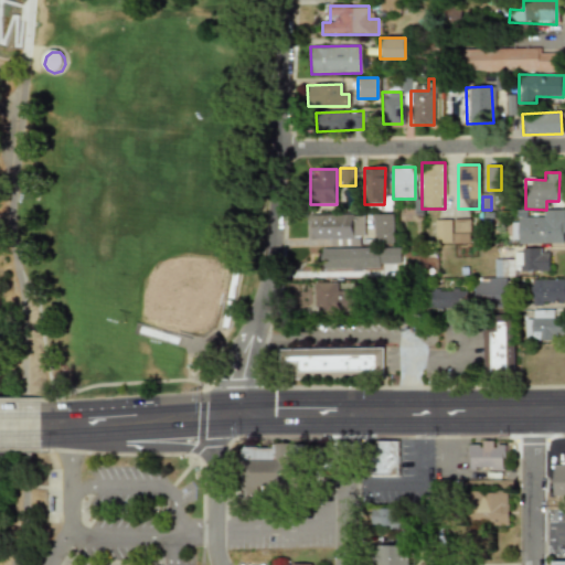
[(563,210),(543,211),(543,217),(512,217),(512,243),(563,243),(563,210)]
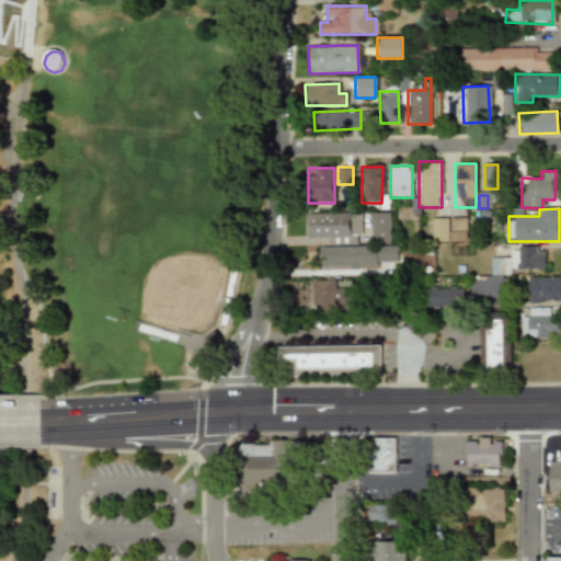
[(390,241),(390,212),(370,212),(370,241),(390,241)]
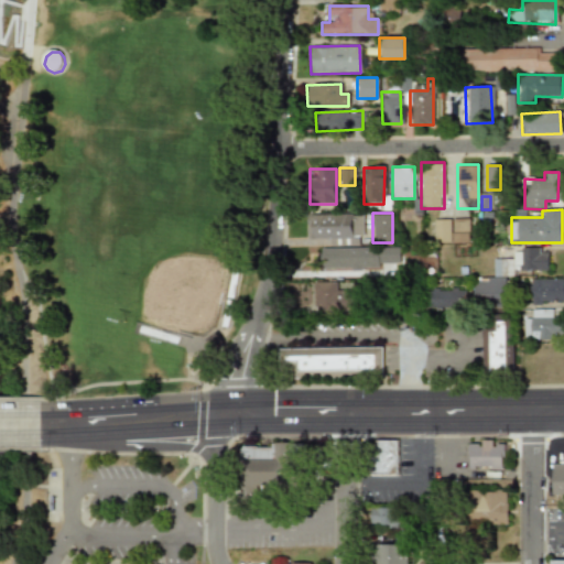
[(327,246),(364,246),(364,214),(308,214),(308,238),(327,238),(327,246)]
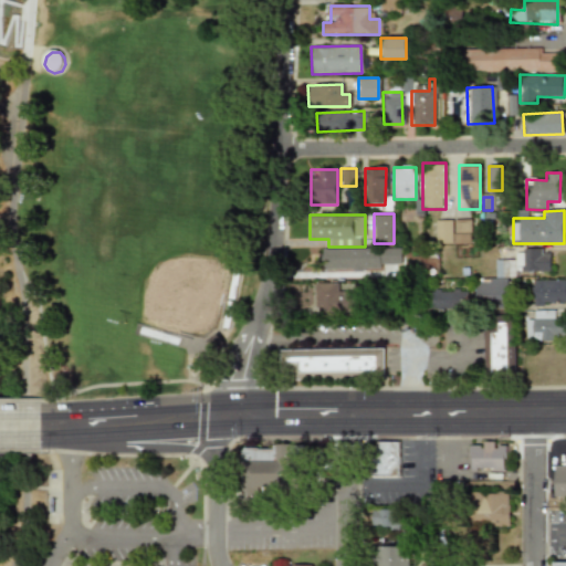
[(435,219),(435,243),(470,243),(470,219),(435,219)]
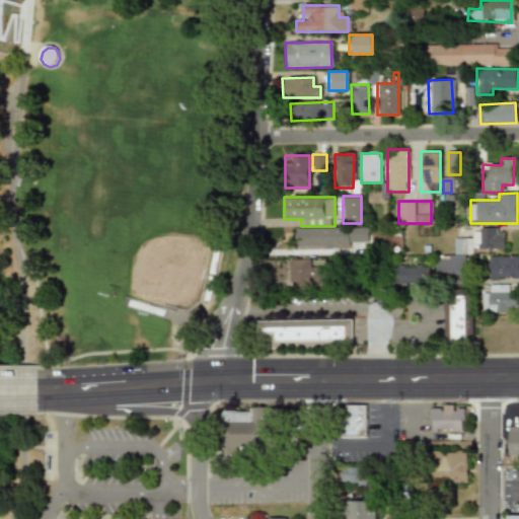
[(345,242),(368,242),(368,226),(345,226),(345,242)]
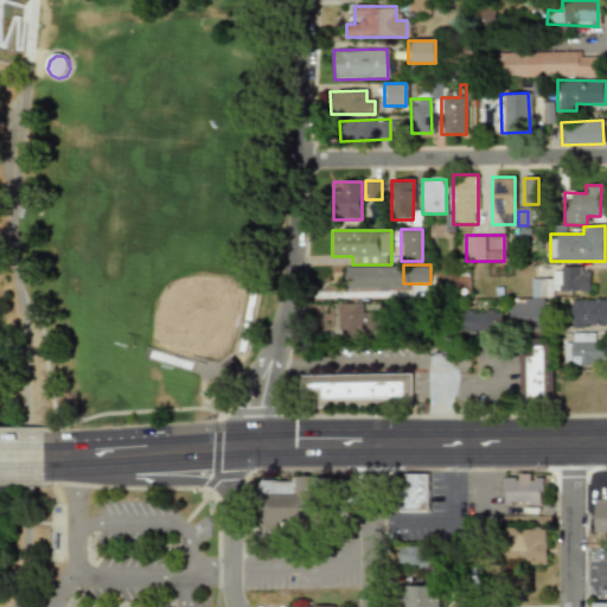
[(372,267),(343,267),(343,288),(372,288),(372,267)]
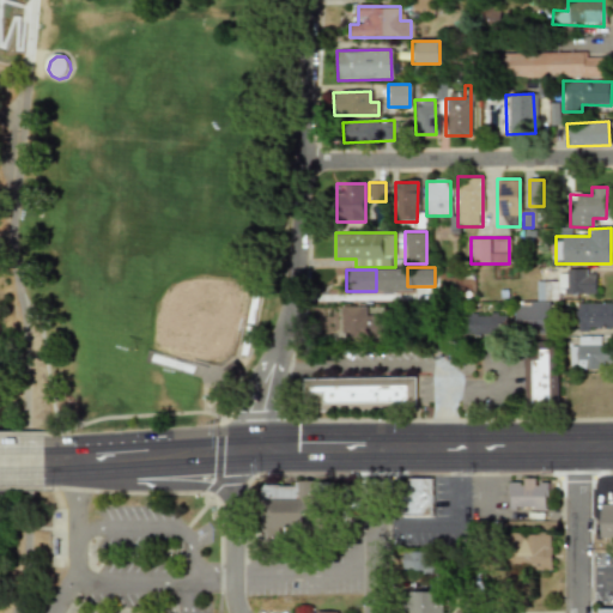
[(594,295),(595,273),(557,272),(556,283),(536,281),(535,301),(557,301),(557,293),(594,295)]
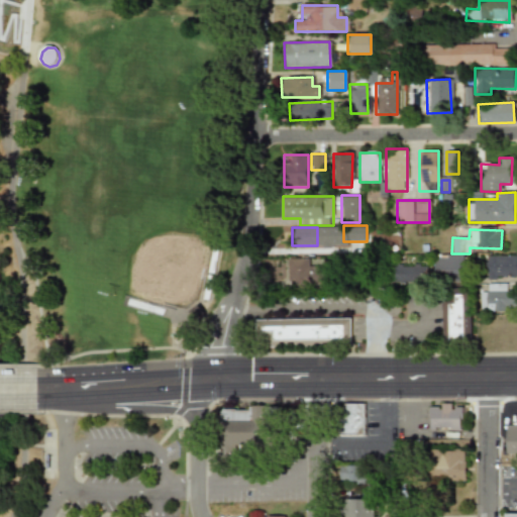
[(434,255),(433,279),(462,280),(463,256),(434,255)]
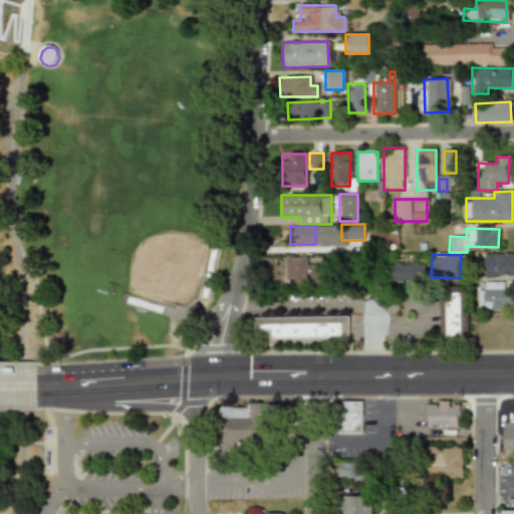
[(513,254),(483,254),(483,277),(513,277),(513,254)]
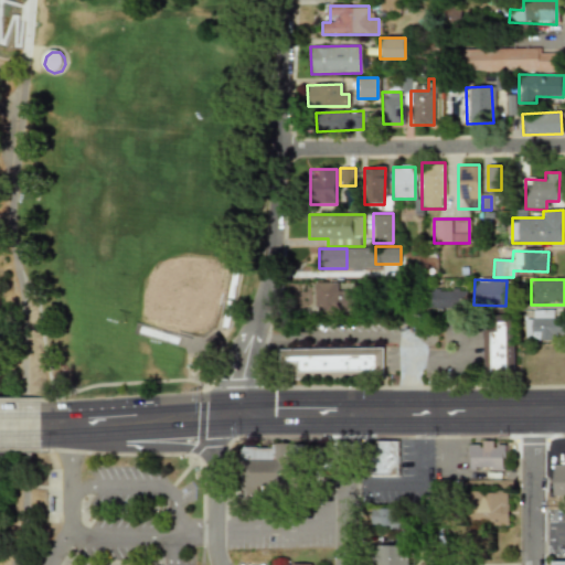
[(339,283),(312,283),(312,312),(359,312),(359,290),(339,290),(339,283)]
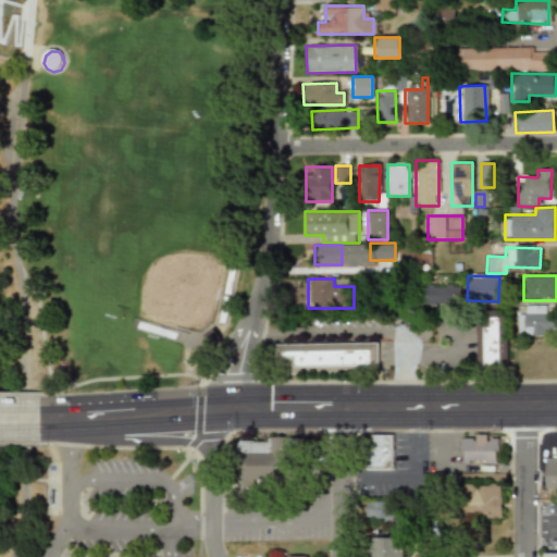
[(421,285),(420,306),(459,307),(459,286),(421,285)]
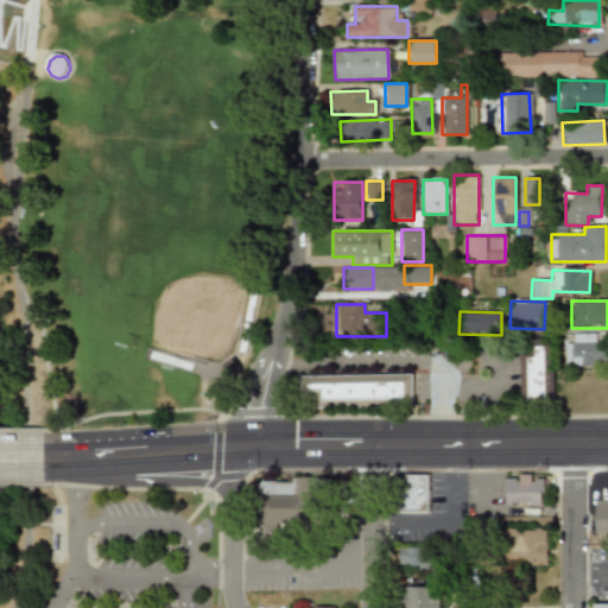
[(576,334),(576,343),(564,343),(564,366),(601,366),(601,334),(576,334)]
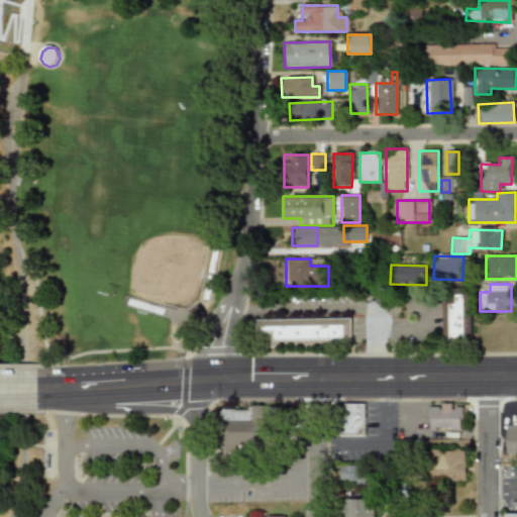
[(471,340),(471,288),(442,288),(442,340),(471,340)]
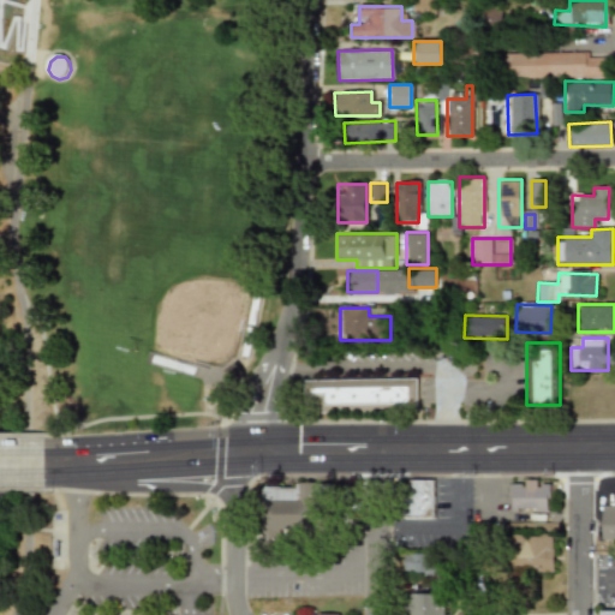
[(419,400),(419,408),(318,408),(318,399),(305,399),(305,376),(419,377),(419,400)]
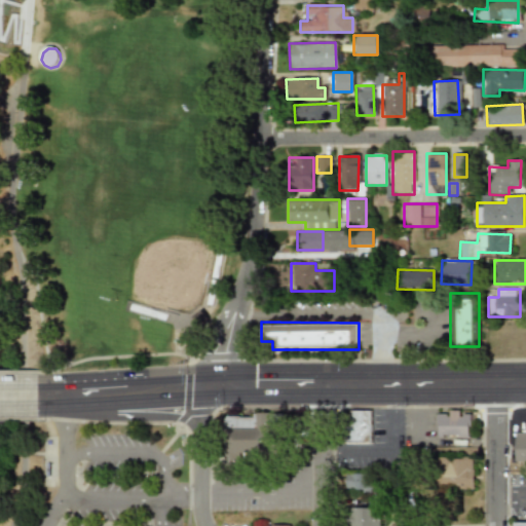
[(370,410),(347,410),(347,442),(370,442),(370,410)]
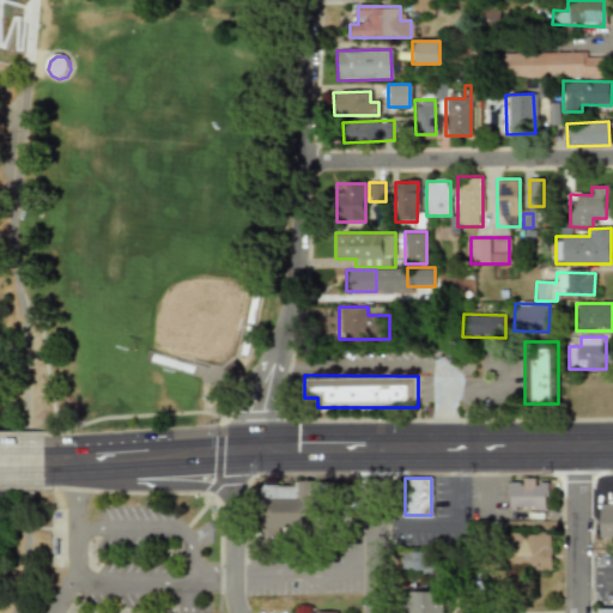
[(548,510),(548,478),(509,478),(509,510),(548,510)]
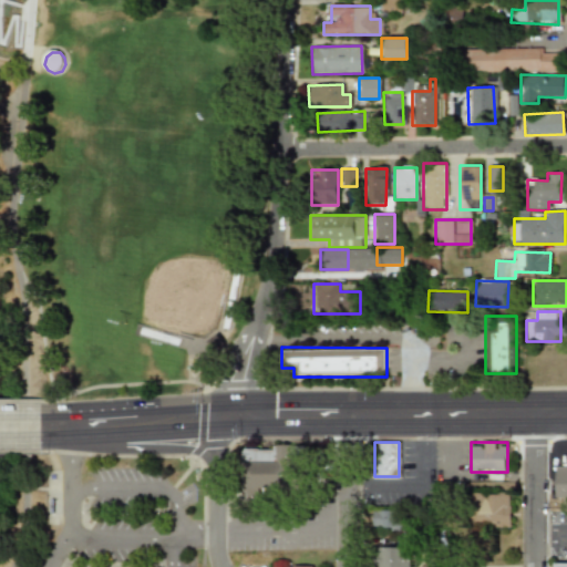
[(243,446),(244,490),(307,490),(306,446),(243,446)]
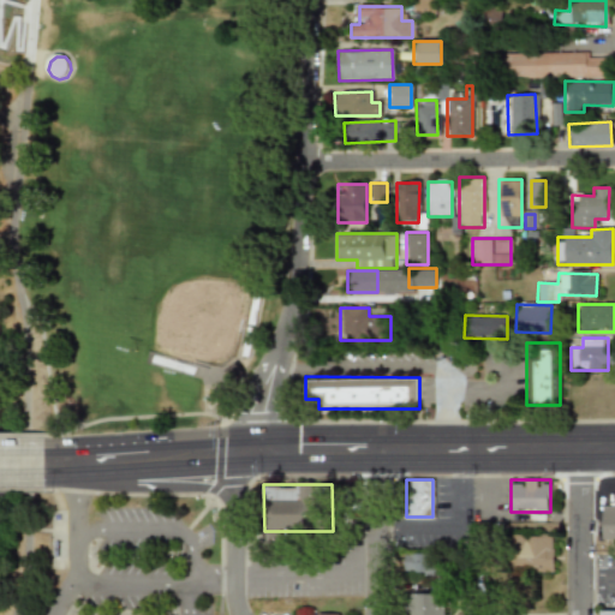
[(614,505),(601,505),(601,539),(614,539),(614,505)]
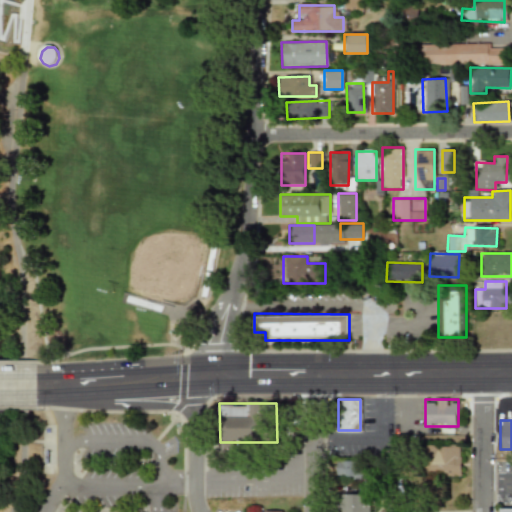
[(461,445),(424,445),(424,475),(461,475),(461,445)]
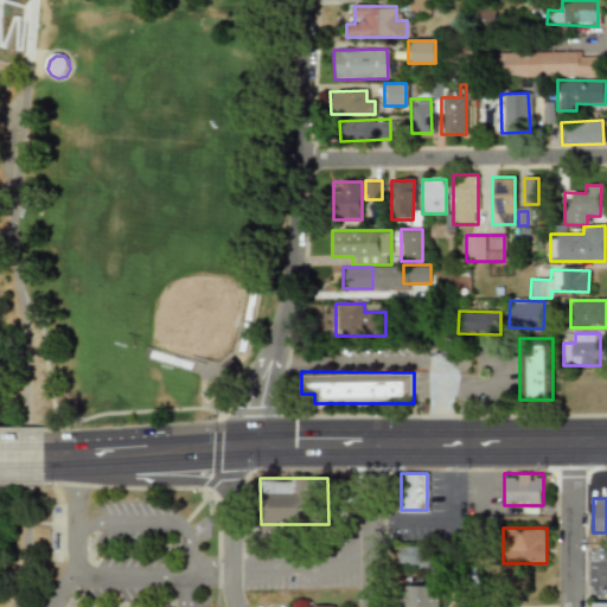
[(426,547),(398,547),(398,566),(426,566),(426,547)]
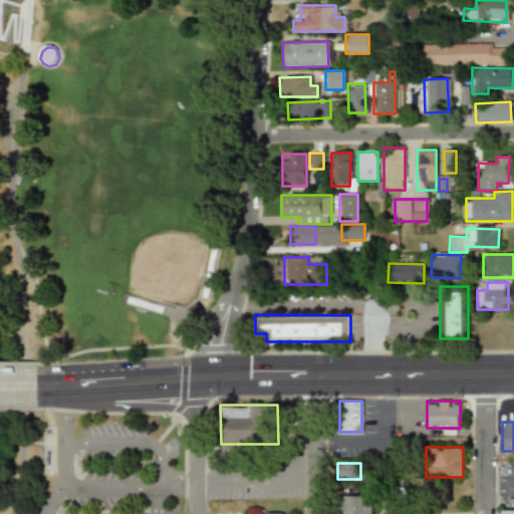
[(367,513),(367,496),(340,496),(340,513),(367,513)]
